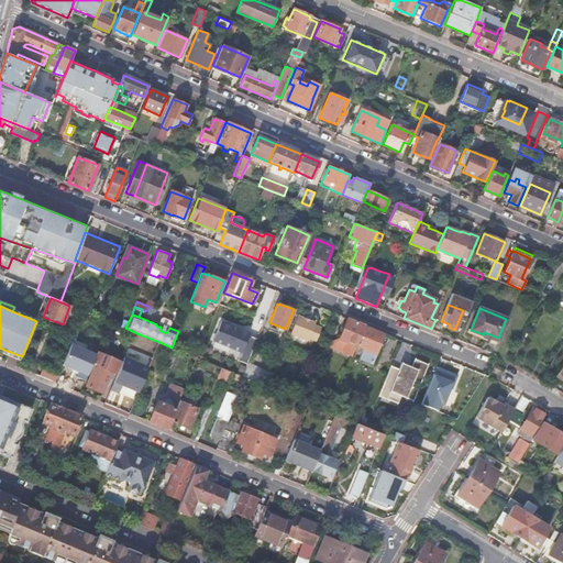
[(315,322),(297,315),(295,321),(289,333),(307,340),(308,338),(313,324),(315,322)]
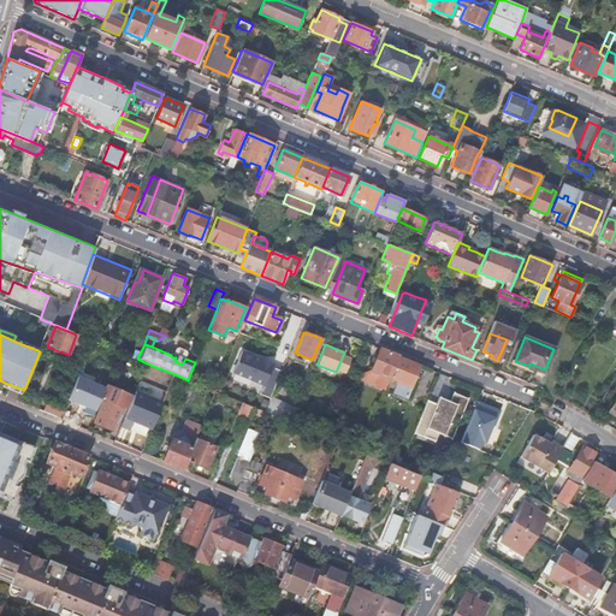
[(243,348),(231,379),(272,395),(284,365),(243,348)]
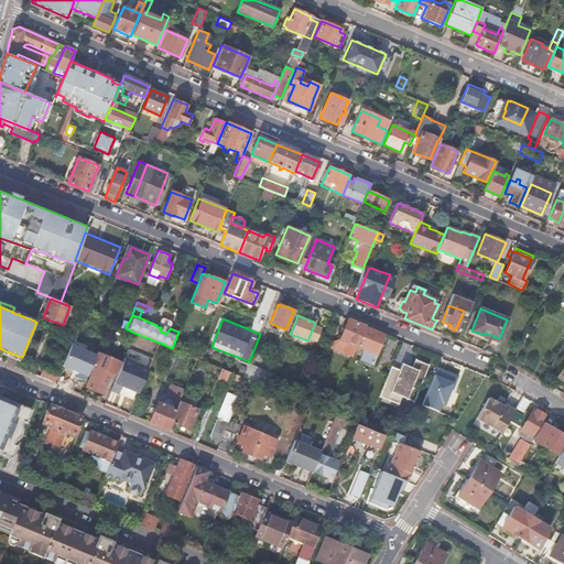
[(365,326),(347,320),(339,339),(356,346),(365,326)]
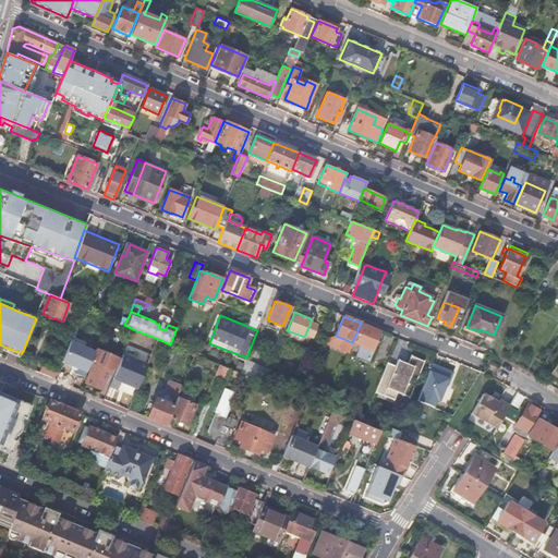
[(165,330),(168,325),(168,324),(158,320),(157,324),(159,324),(158,327),(165,330)]
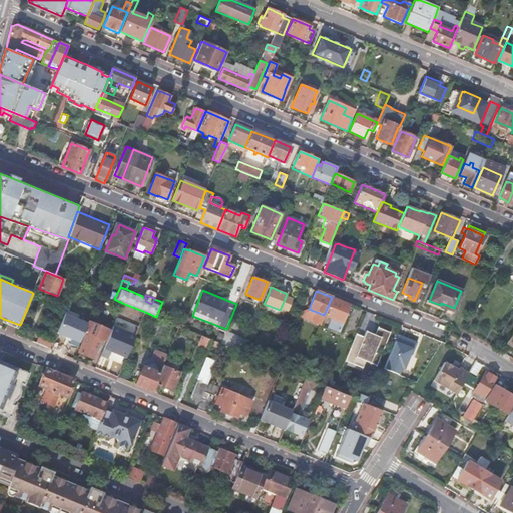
[(286,296),(281,308),(288,310),(292,299),(286,296)]
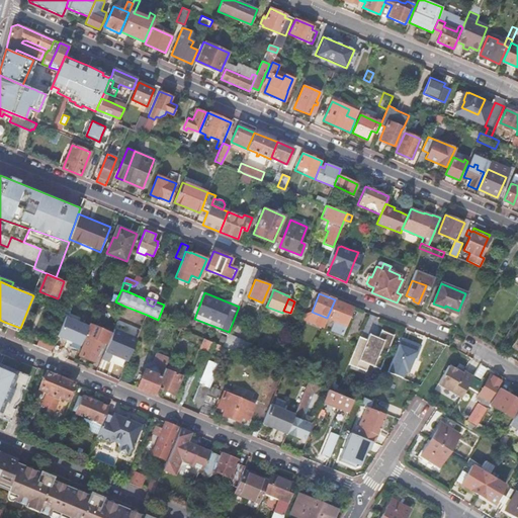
[(327,318),(323,327),(341,334),(352,307),(335,299),(327,318)]
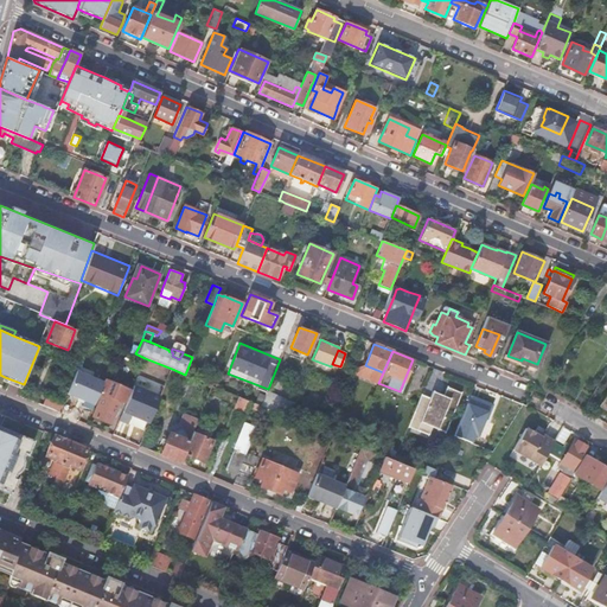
[(133,388),(106,377),(100,393),(107,395),(106,397),(102,396),(93,416),(112,425),(120,403),(115,402),(116,400),(126,403),(133,388)]
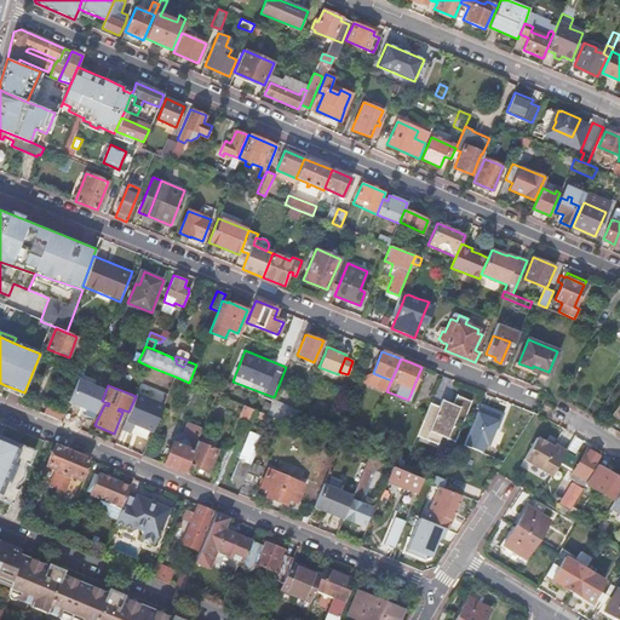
[(76,392),(68,414),(86,422),(97,396),(89,392),(87,397),(76,392)]
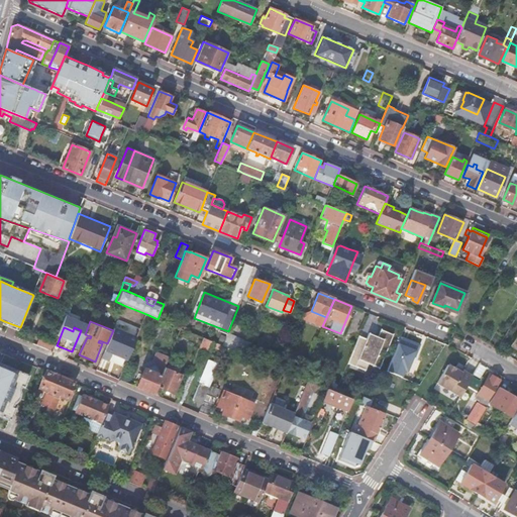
[(434,339),(405,327),(401,336),(414,341),(410,350),(409,349),(408,351),(426,359),(434,339)]
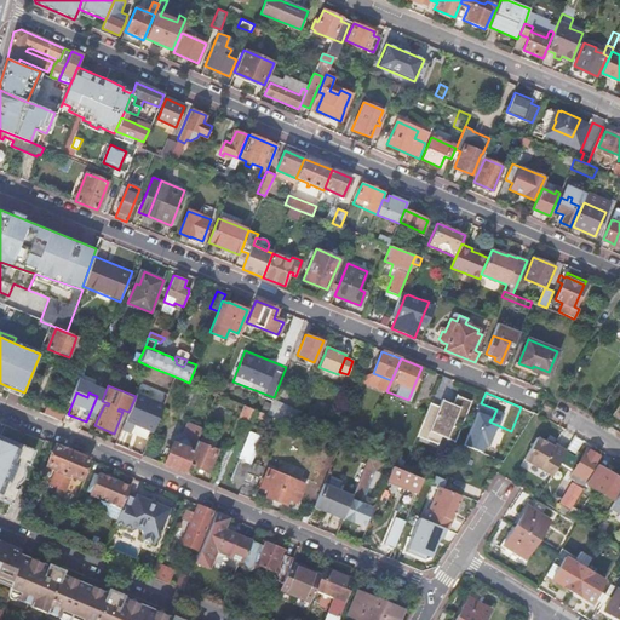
[(438,407),(431,405),(417,437),(438,446),(442,436),(455,441),(460,428),(453,425),(455,418),(464,422),(471,401),(457,395),(453,403),(442,400),(438,407)]
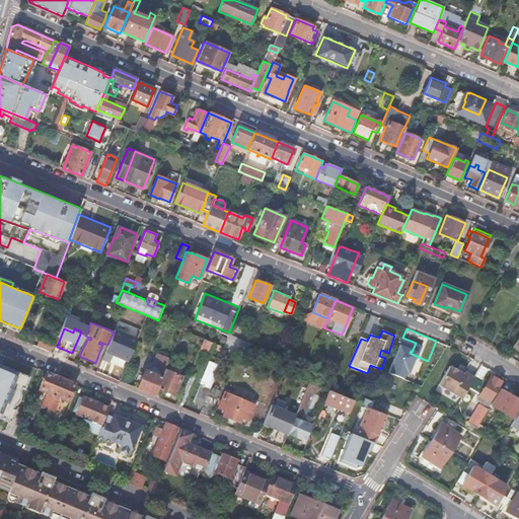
[(227,338),(223,347),(226,349),(246,357),(251,345),(228,335),(227,338)]
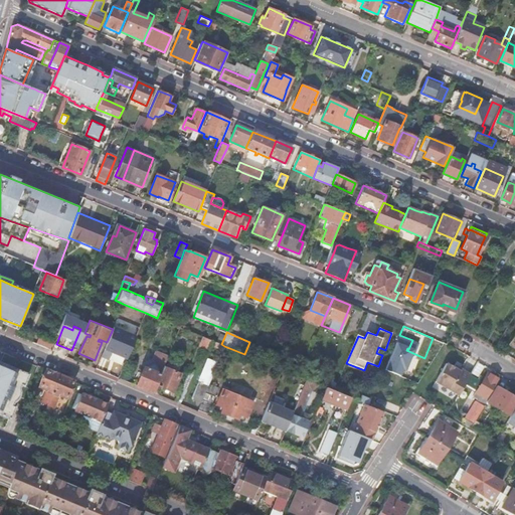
[(220,333),(216,342),(221,344),(225,335),(220,333)]
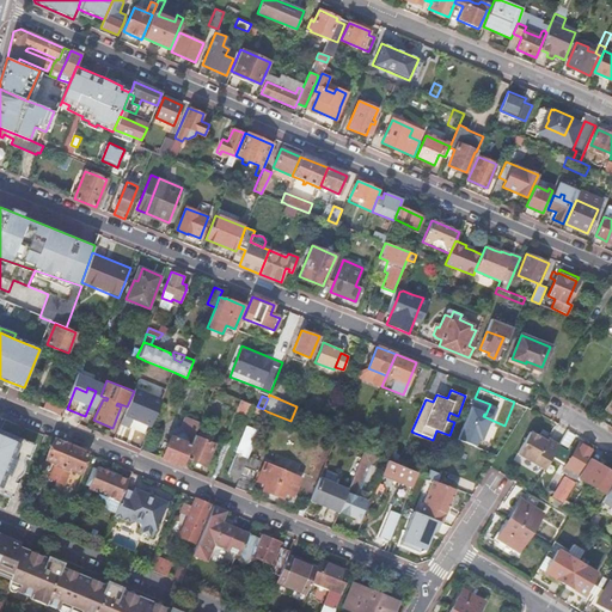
[(257,407),(240,399),(234,414),(246,418),(250,410),(264,416),(267,411),(263,409),(257,407)]
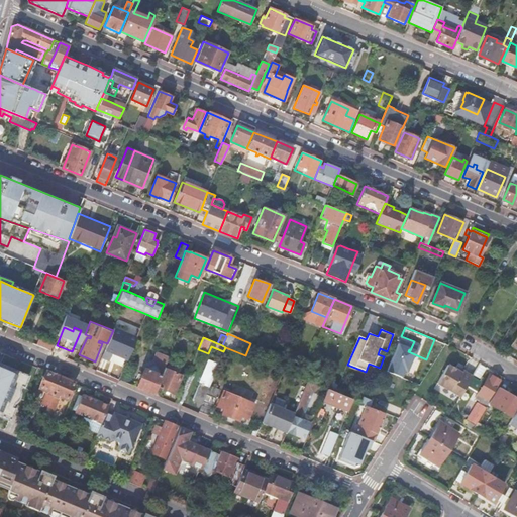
[(112,347),(104,366),(119,372),(127,354),(112,347)]
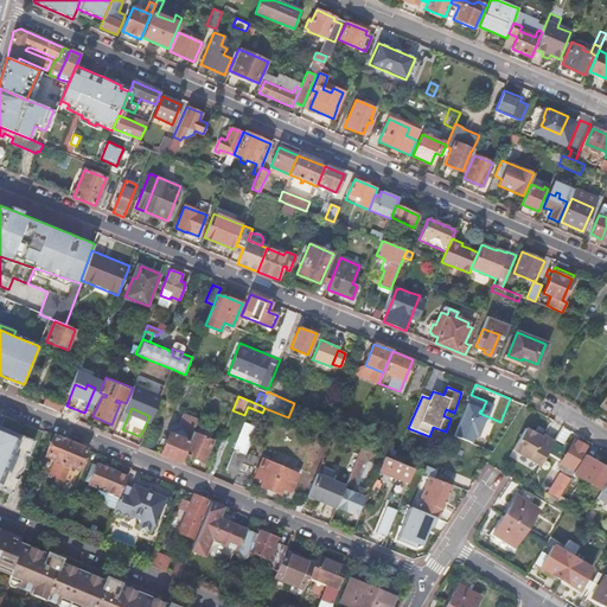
[(170,434),(160,454),(180,462),(192,433),(198,419),(185,414),(178,429),(185,433),(183,439),(170,434)]
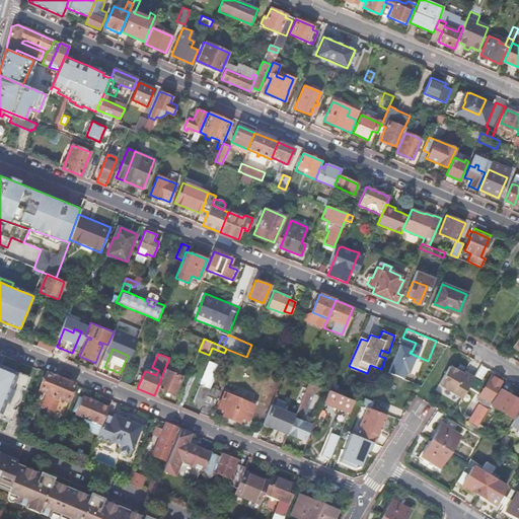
[(482,378),(489,367),(483,364),(476,375),(482,378)]
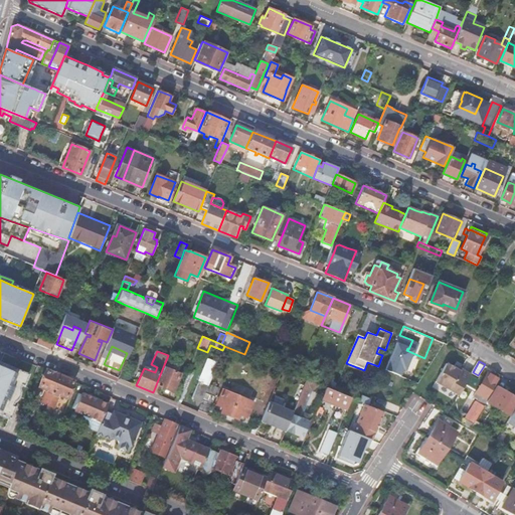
[(471,374),(462,368),(461,370),(455,367),(448,362),(436,381),(459,395),(471,374)]
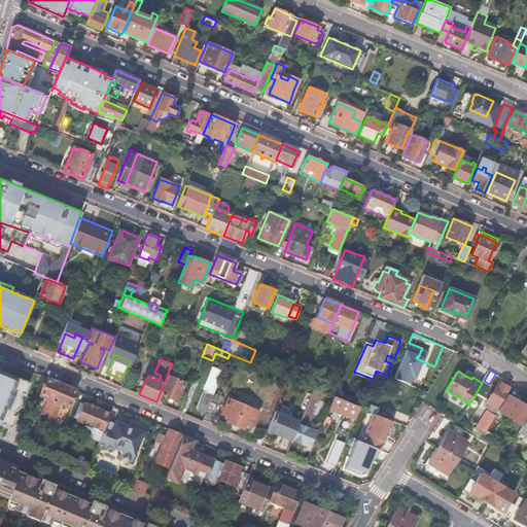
[(0,397),(20,407),(29,384),(0,372),(0,397)]
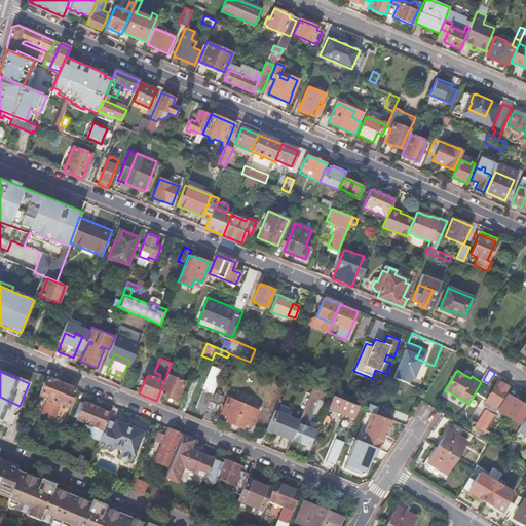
[(184,382),(166,375),(156,401),(161,403),(164,396),(177,401),(184,382)]
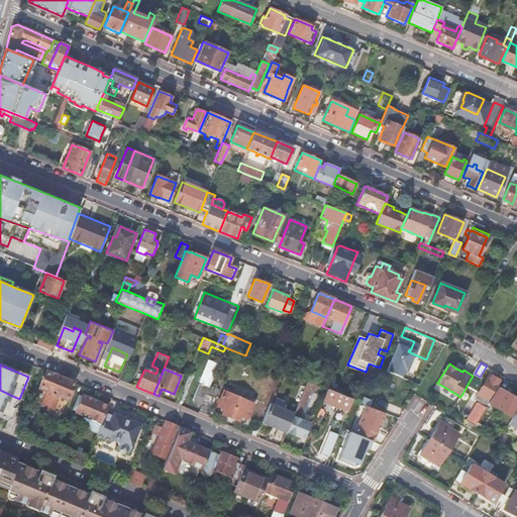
[(44,397),(50,399),(60,377),(46,372),(39,388),(47,391),(44,397)]
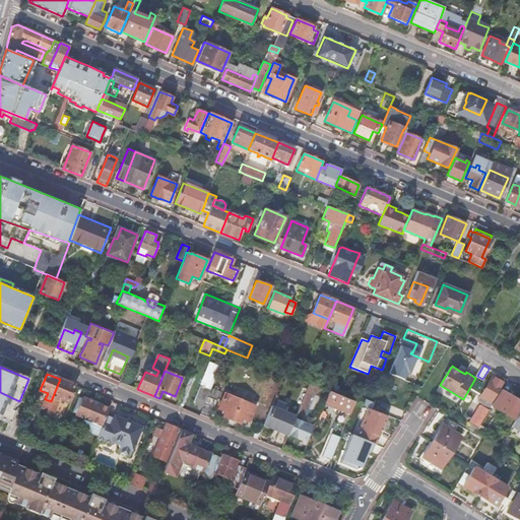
[(500,393),(501,390),(505,384),(493,376),(491,380),(486,385),(478,400),(482,403),(476,411),(478,412),(473,420),(479,425),(480,425),(492,405),(500,393)]
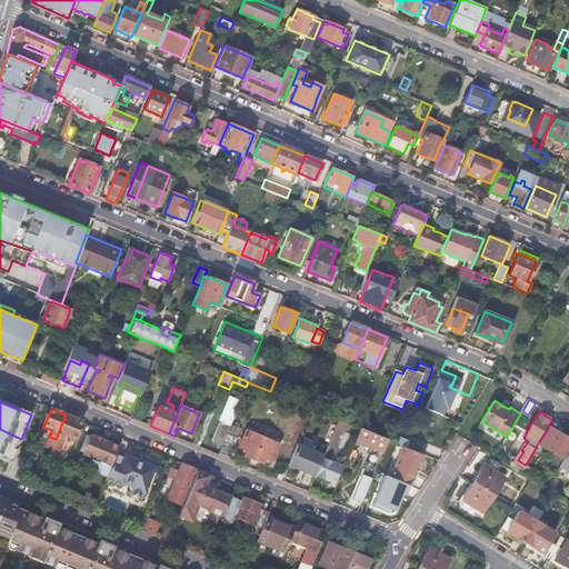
[(66,415),(56,439),(62,442),(65,436),(73,440),(81,421),(66,415)]
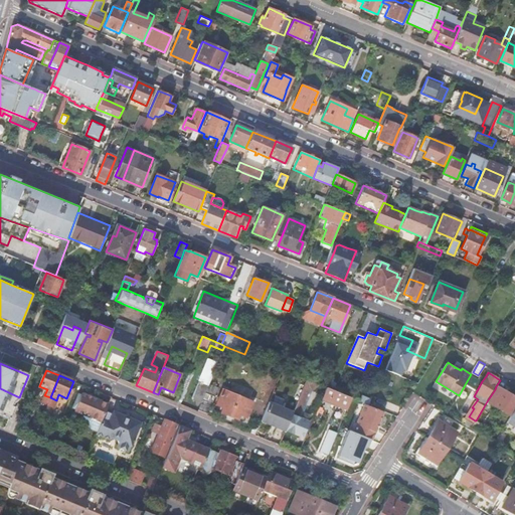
[(193,398),(201,401),(205,393),(208,385),(200,382),(193,398)]
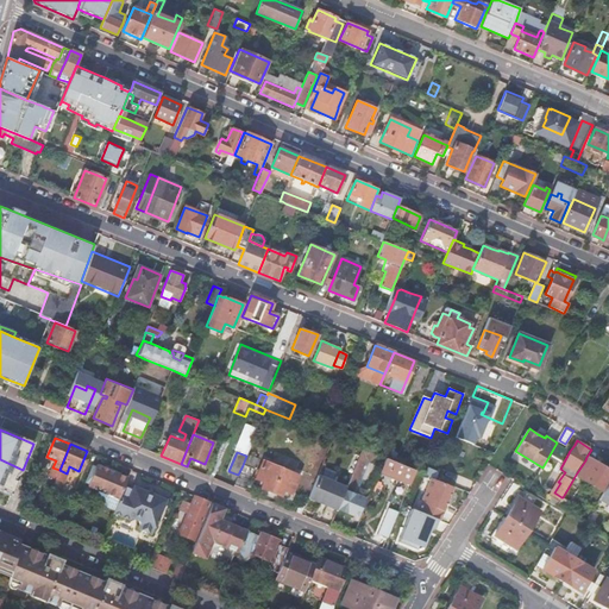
[(365,456),(360,453),(346,487),(352,489),(365,456)]
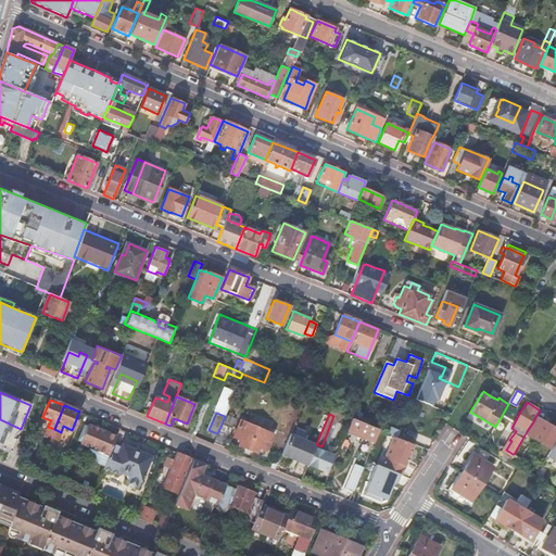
[(362,422),(351,418),(346,430),(364,438),(363,440),(344,487),(353,491),(378,430),(362,422)]
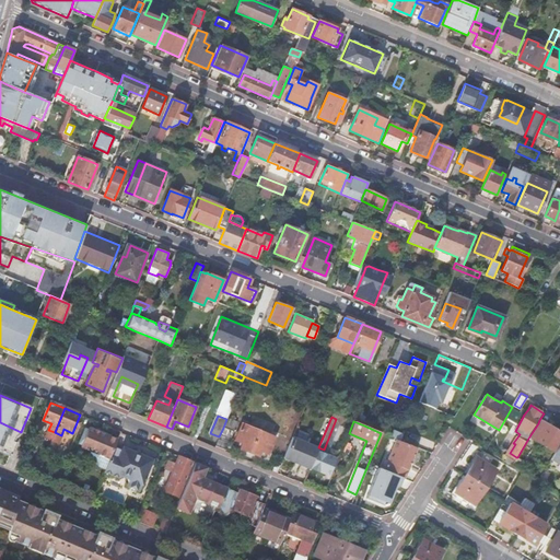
[(0,451),(11,456),(21,432),(0,422),(0,451)]
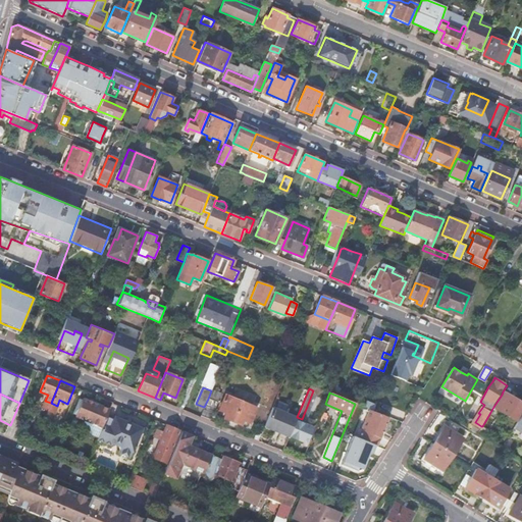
[(232,422),(241,402),(225,395),(219,411),(226,413),(224,418),(232,422)]
